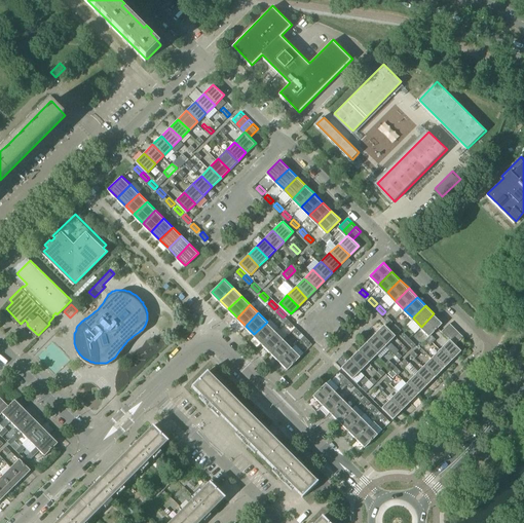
[(384,316),(390,323),(394,320),(387,313),(384,316)]
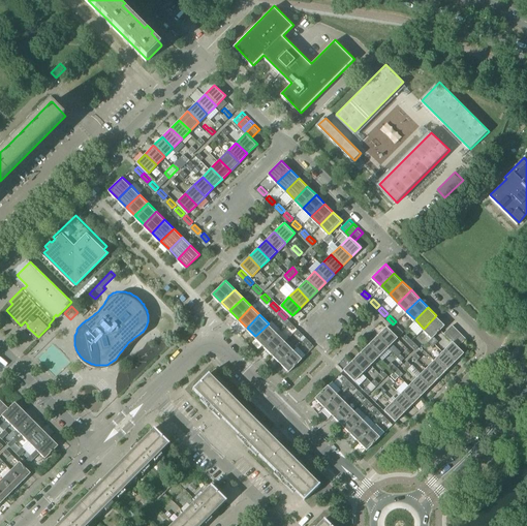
[(436,315),(424,329),(432,337),(435,335),(445,325),(436,315)]
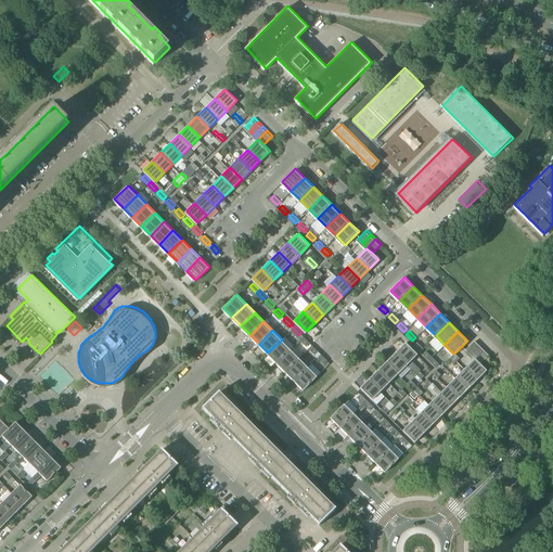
[(310,341),(304,334),(300,337),(307,344),(310,341)]
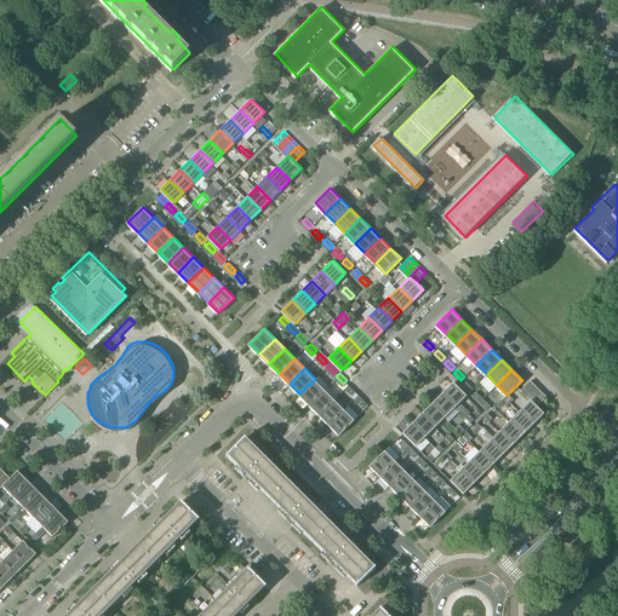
[(521,387),(526,393),(537,384),(531,378),(521,387)]
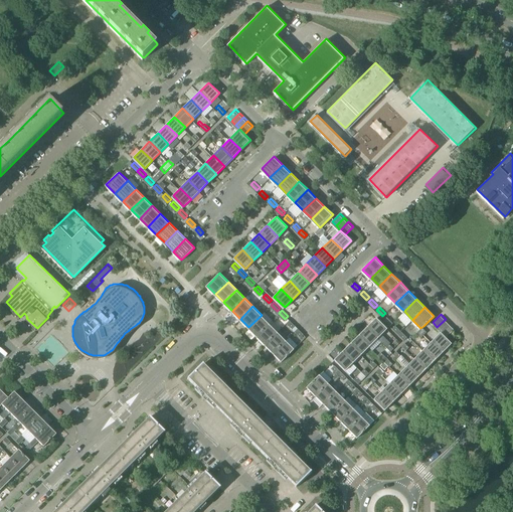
[(248,327),(257,335),(270,323),(262,315),(248,327)]
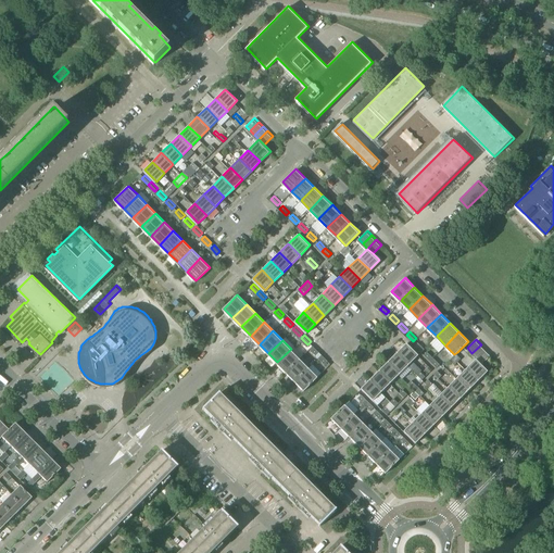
[(416,344),(422,351),(425,348),(419,341),(416,344)]
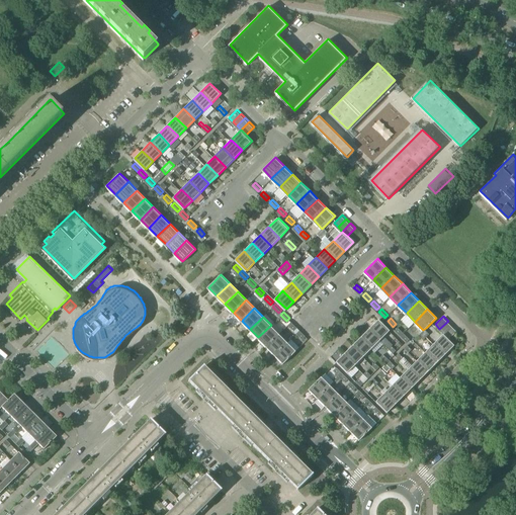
[(379,319),(370,328),(380,339),(391,329),(379,319)]
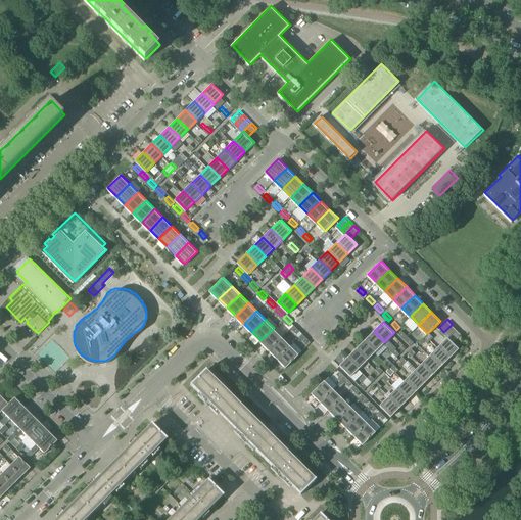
[(300,330),(295,324),(292,327),(297,333),(300,330)]
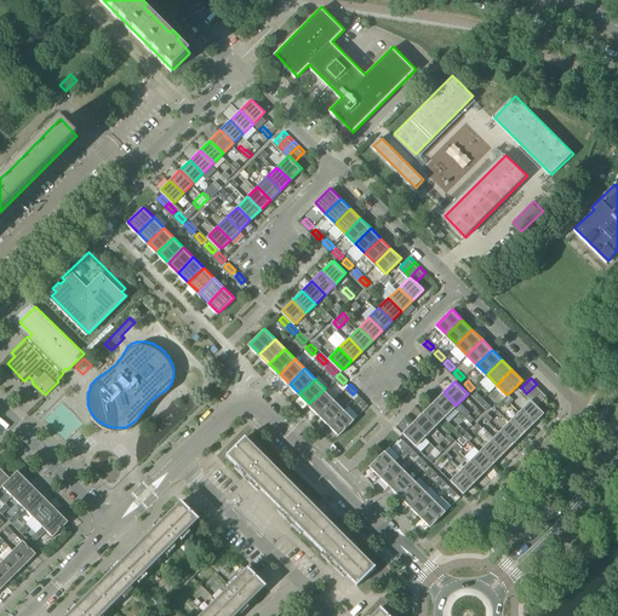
[(526,393),(532,398),(542,389),(537,384),(526,393)]
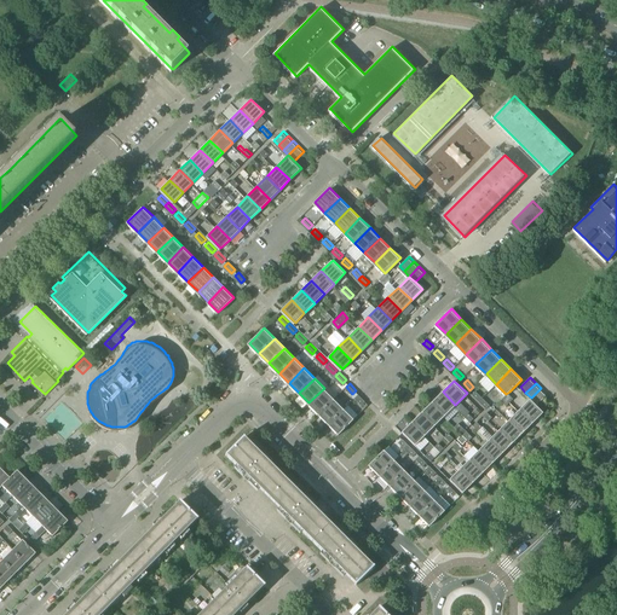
[(309,402),(319,413),(334,398),(324,388),(309,402)]
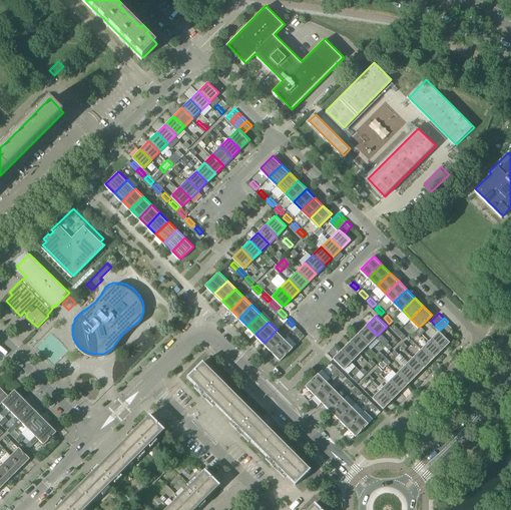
[(448,322),(440,330),(445,335),(453,327),(448,322)]
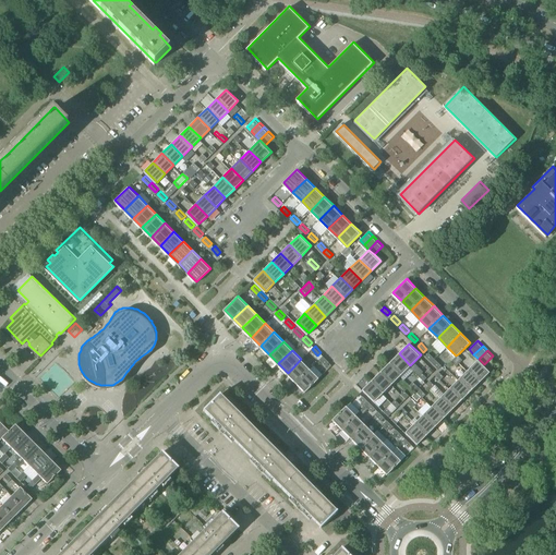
[(426,354),(433,361),(436,358),(430,351),(426,354)]
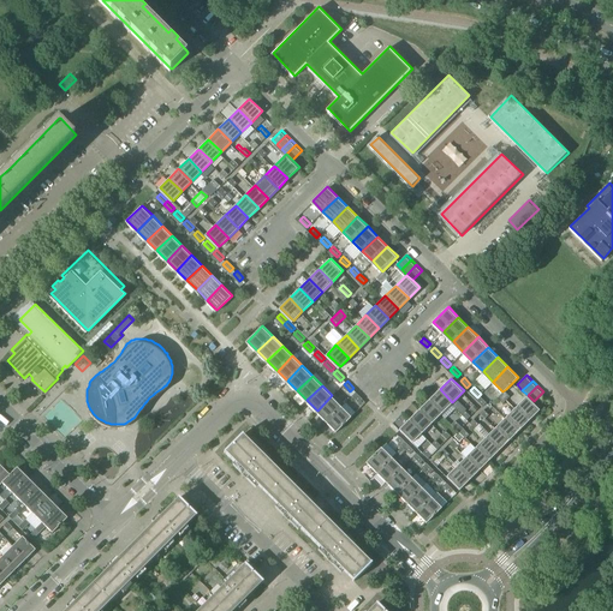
[(440,389),(429,399),(442,412),(452,402),(440,389)]
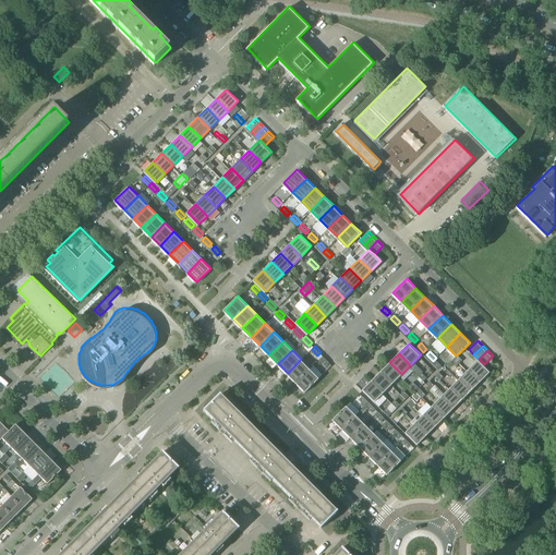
[(330,361),(324,354),(321,358),(327,364),(330,361)]
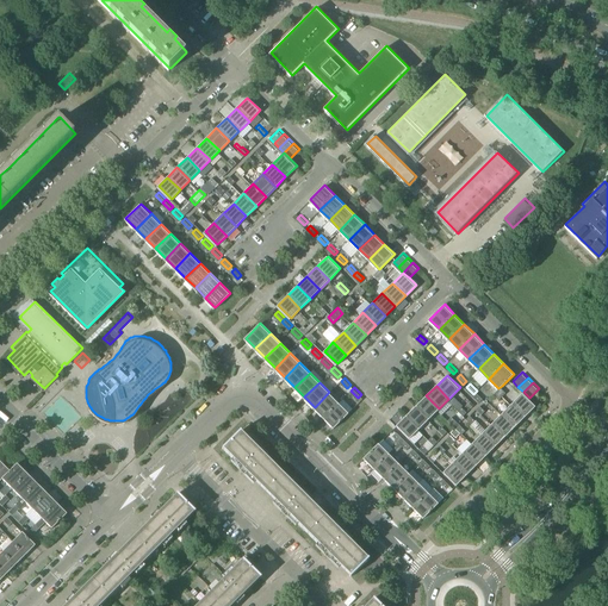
[(477,391),(473,394),(481,401),(484,398),(477,391)]
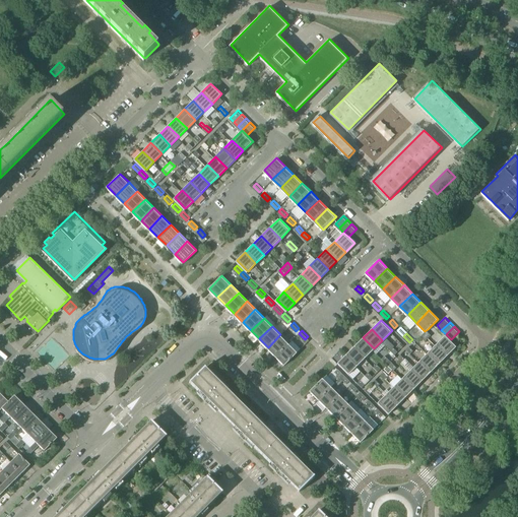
[(268,347),(276,356),(288,342),(280,334),(268,347)]
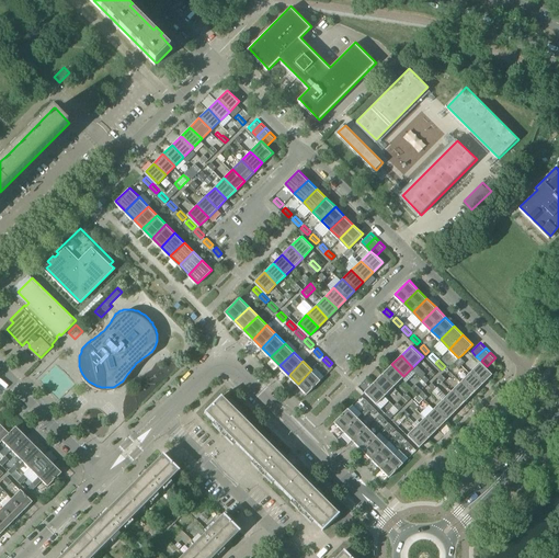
[(481,361),(471,371),(482,383),(493,373),(487,366),(481,361)]
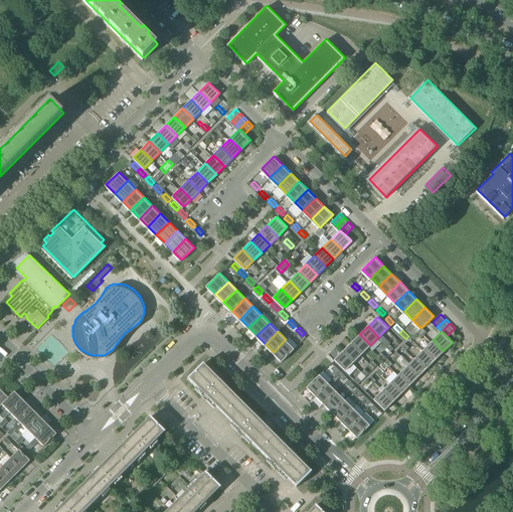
[(359,334),(351,342),(362,353),(370,345),(359,334)]
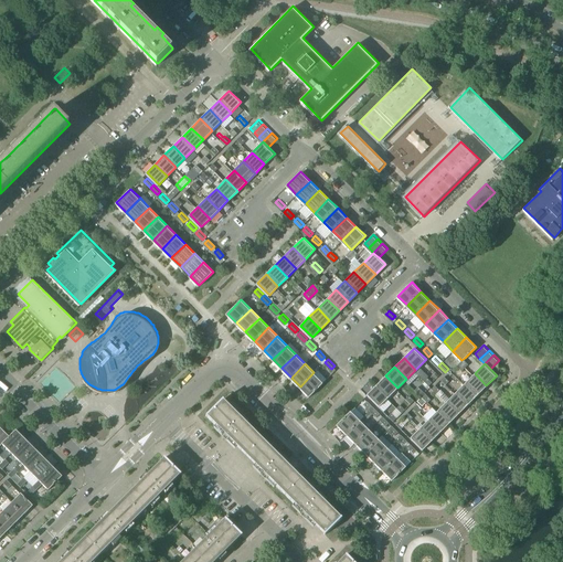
[(314,372),(300,386),(309,395),(324,382),(314,372)]
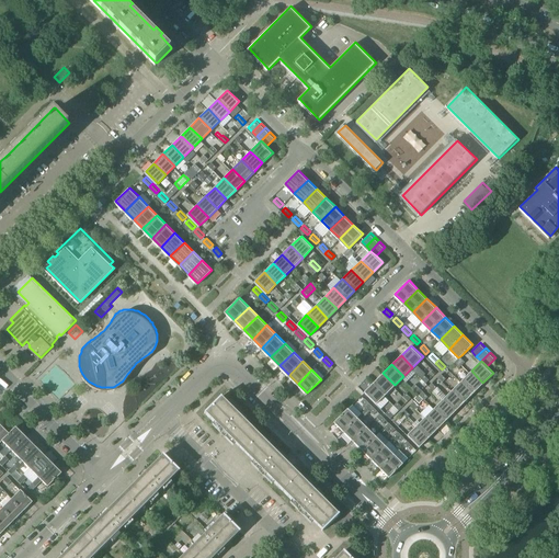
[(471,371),(461,380),(474,393),(482,383),(471,371)]
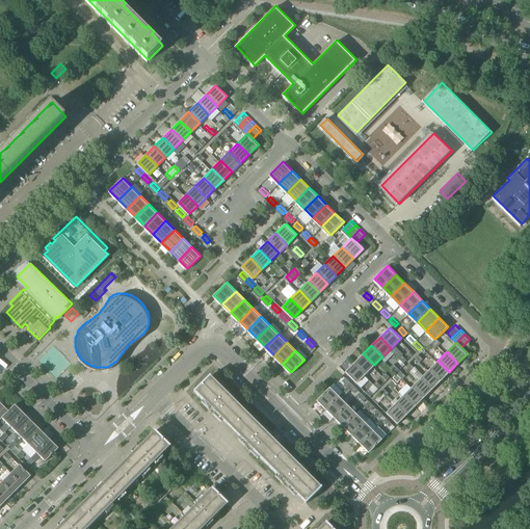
[(363,353),(354,363),(366,374),(374,365),(363,353)]
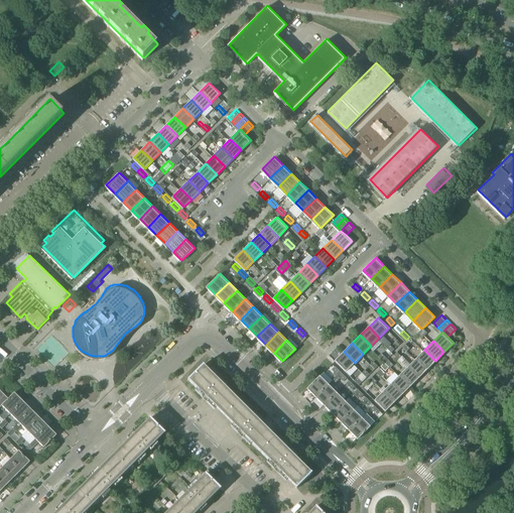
[(424,350),(416,358),(427,369),(435,361),(424,350)]
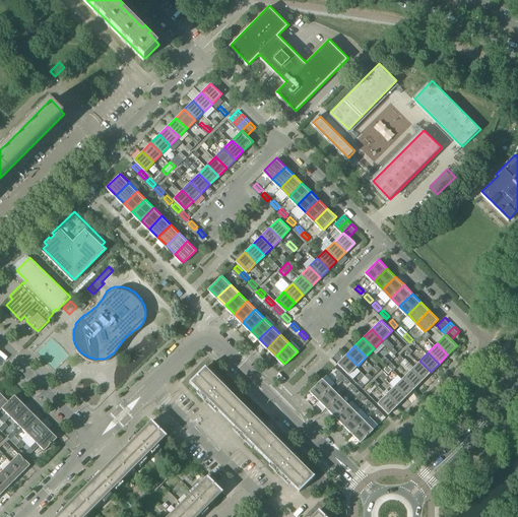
[(358,366),(346,354),(338,362),(349,373),(358,366)]
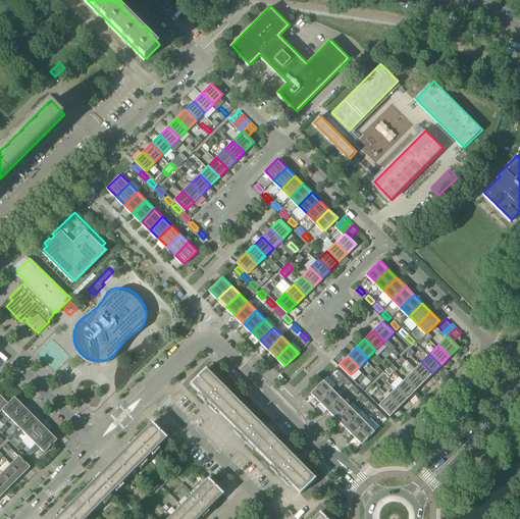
[(390,364),(396,370),(399,367),(393,361),(390,364)]
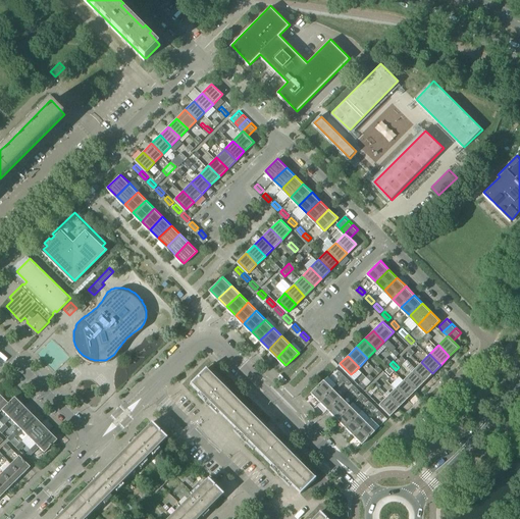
[(421,362),(413,370),(423,381),(432,373),(421,362)]
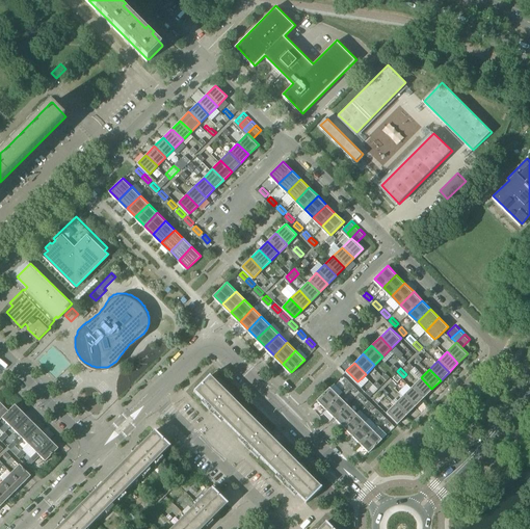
[(307,500),(308,501),(322,485),(227,390),(212,375),(211,374),(195,390),(196,390),(234,427),(307,500)]
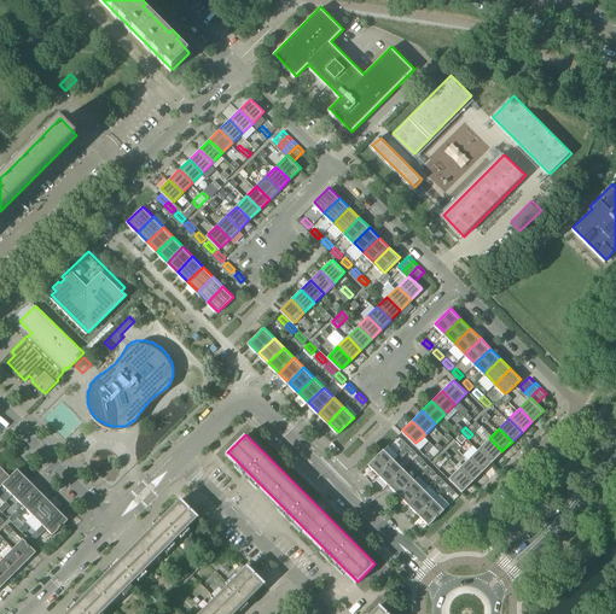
[(399,439),(406,446),(410,443),(402,437),(399,439)]
